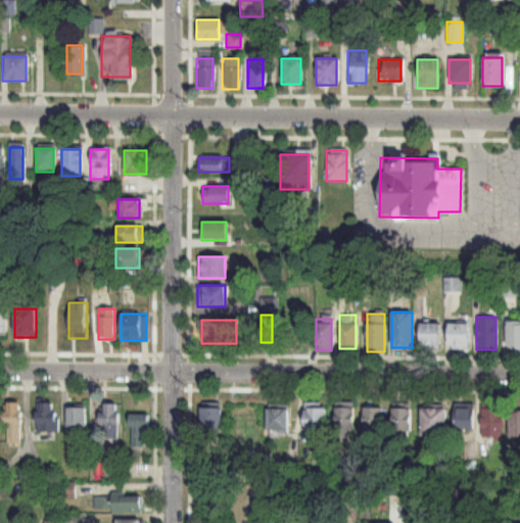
[(506,350),(519,350),(519,320),(506,321),(506,350)]
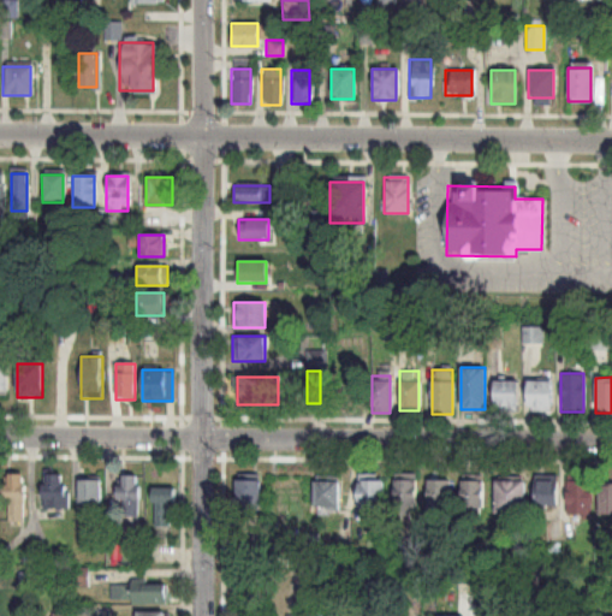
[(518,410),(518,380),(494,380),(494,410),(518,410)]
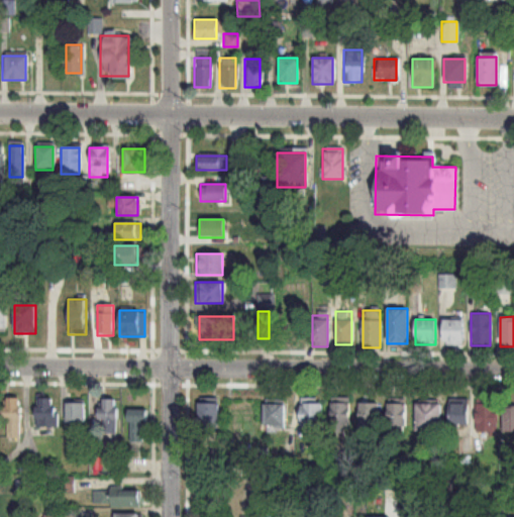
[(463,319),(442,319),(442,344),(463,344),(463,319)]
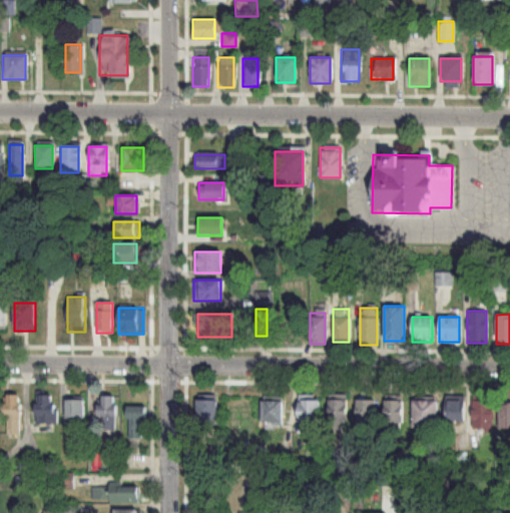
[(277,319),(277,346),(295,346),(295,319),(277,319)]
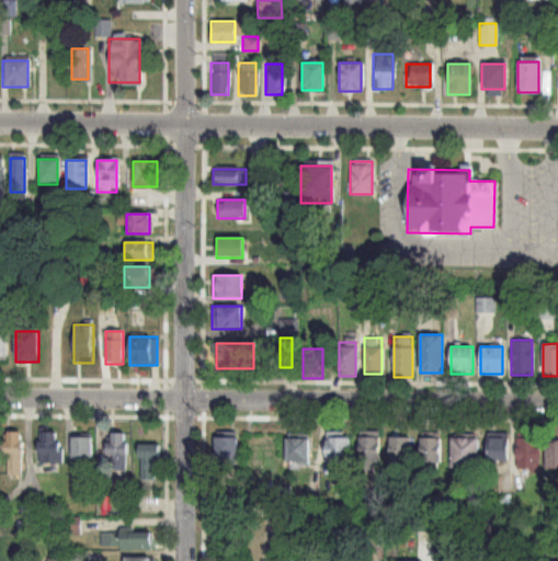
[(7,477),(21,477),(21,432),(2,432),(2,455),(7,455),(7,477)]
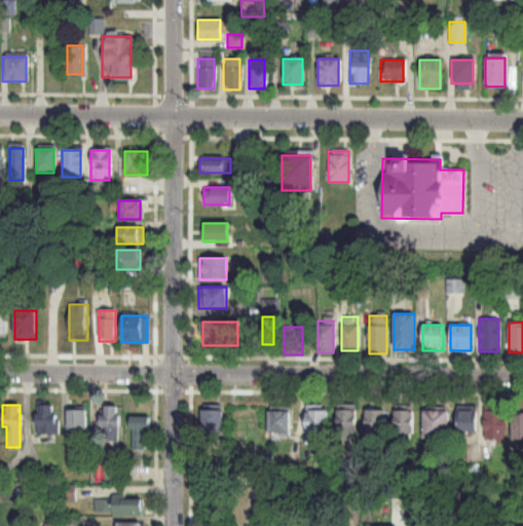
[(36,435),(55,435),(55,405),(36,405),(36,435)]
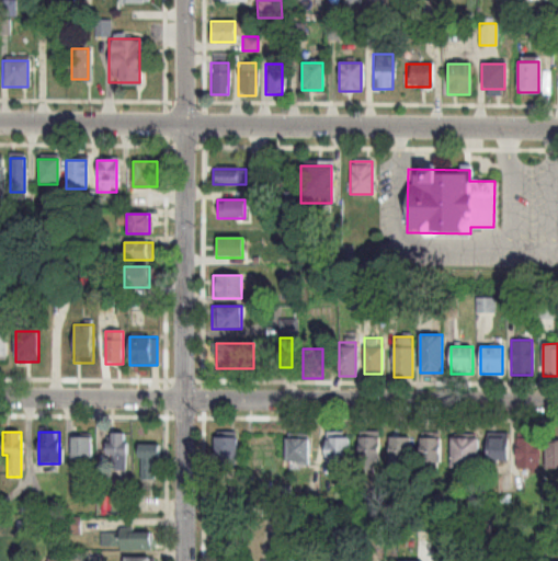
[(124,473),(124,433),(109,433),(109,473),(124,473)]
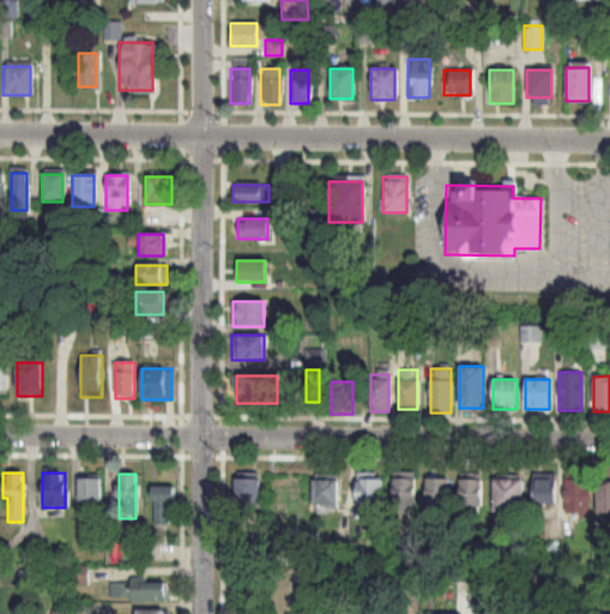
[(381,476),(356,476),(356,509),(381,509),(381,476)]
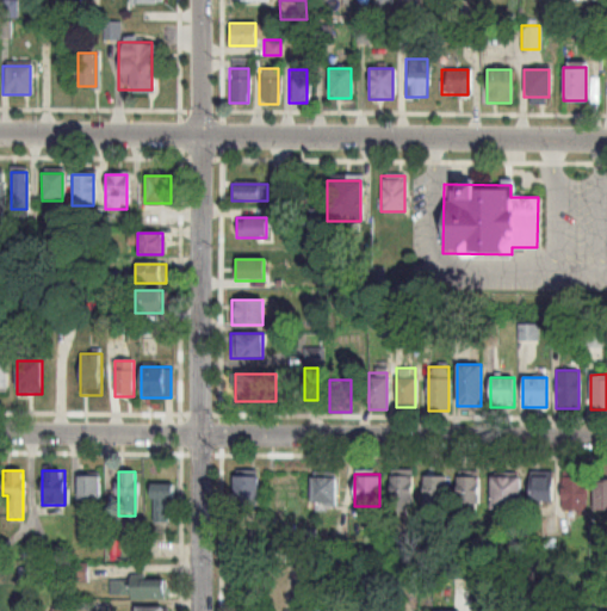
[(98,476),(76,476),(76,499),(98,499),(98,476)]
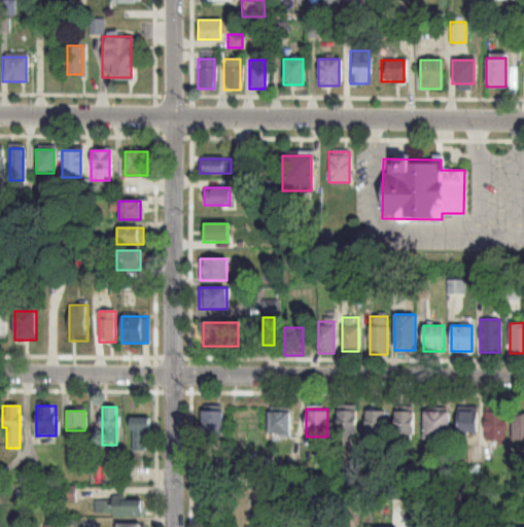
[(337,411),(337,436),(355,436),(355,411),(337,411)]
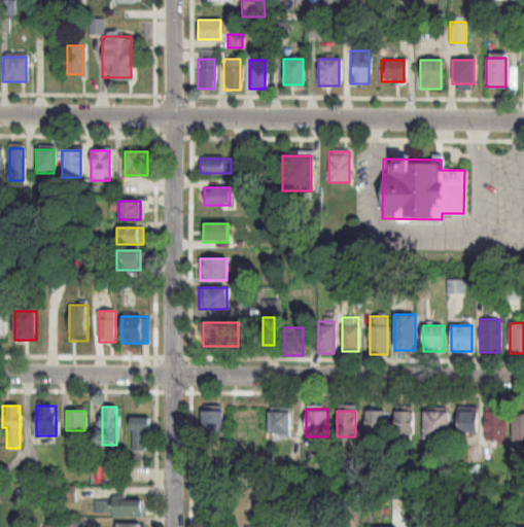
[(457,431),(477,431),(477,411),(457,411),(457,431)]
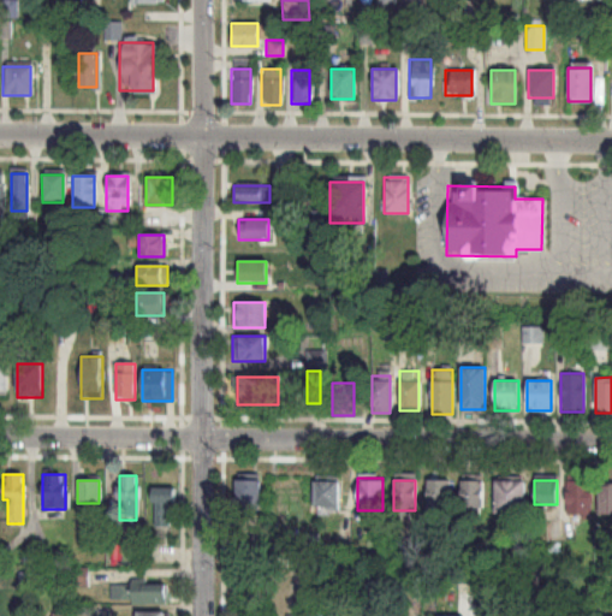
[(236,481),(236,528),(260,528),(260,481),(236,481)]
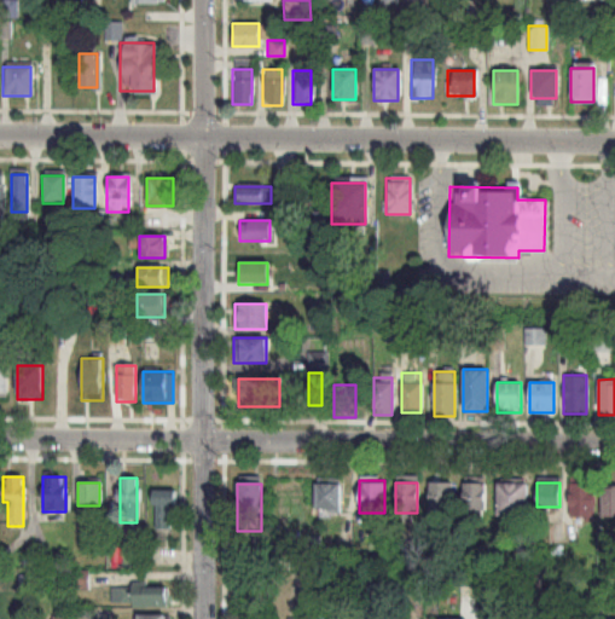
[(341,513),(341,484),(314,484),(314,513),(341,513)]
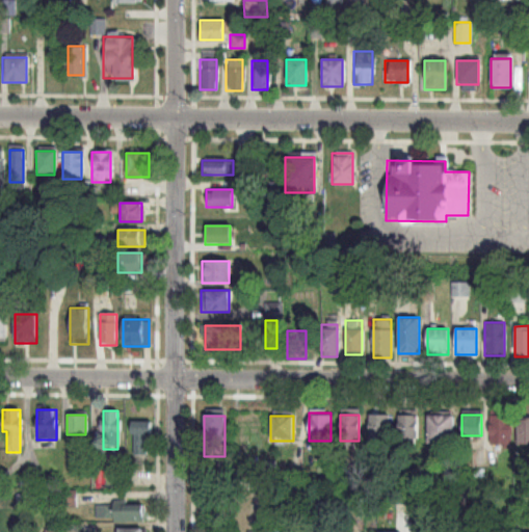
[(388,416),(368,416),(368,446),(388,446),(388,416)]
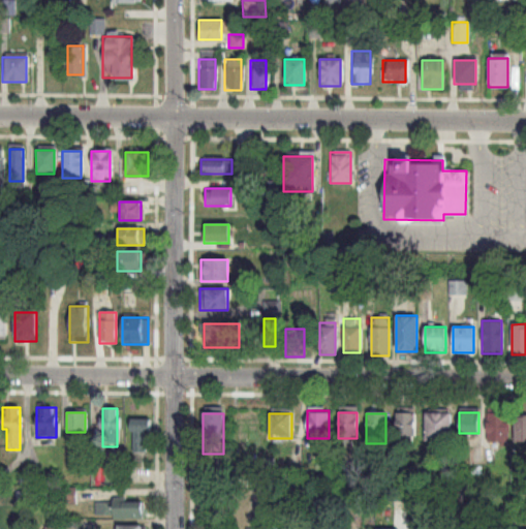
[(413,413),(396,413),(396,448),(413,448),(413,413)]
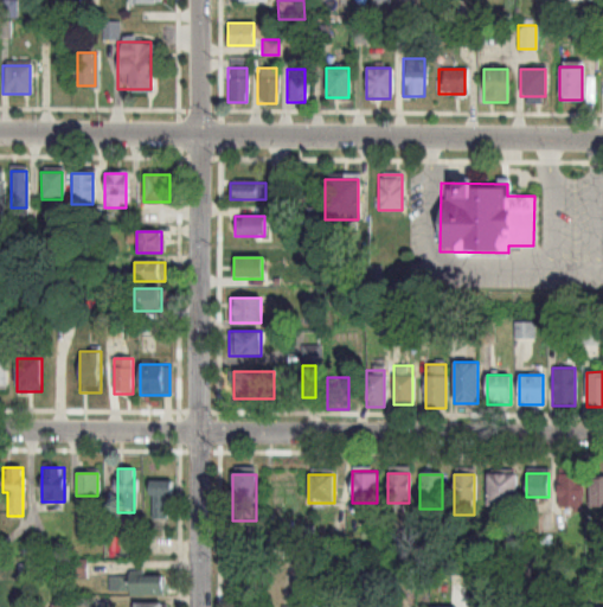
[(487,511),(514,511),(514,474),(487,474),(487,511)]
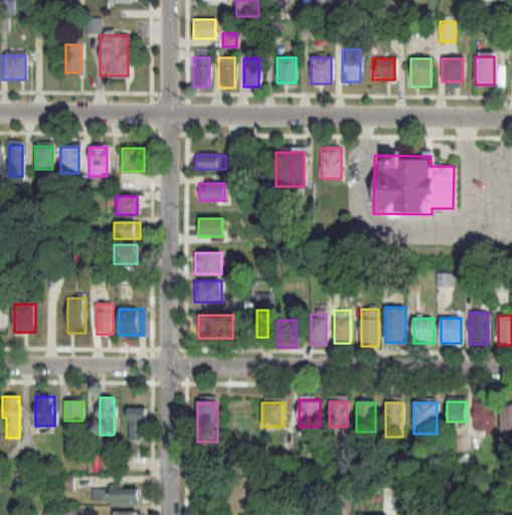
[(473,432),(494,432),(494,402),(473,402),(473,432)]
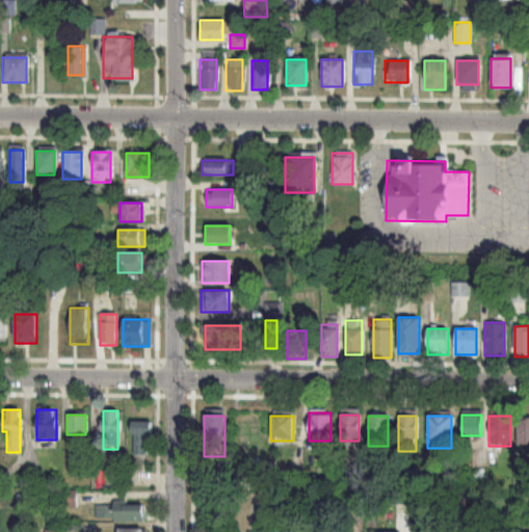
[(516,445),(528,444),(528,417),(516,418),(516,445)]
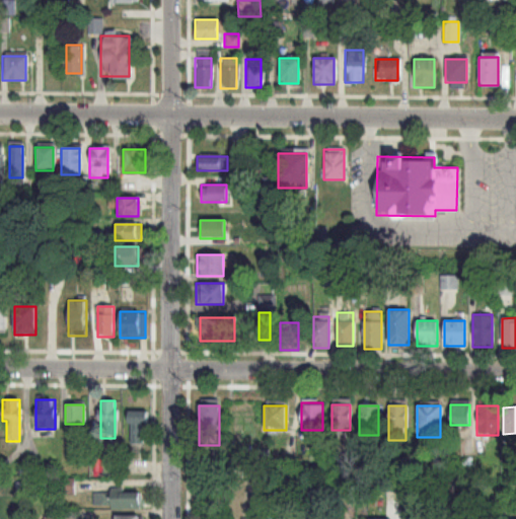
[(129,445),(147,445),(147,417),(129,417),(129,445)]
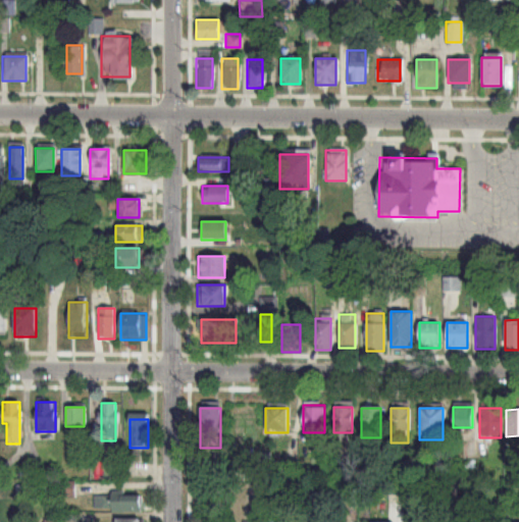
[(72,499),(72,482),(58,482),(58,499),(72,499)]
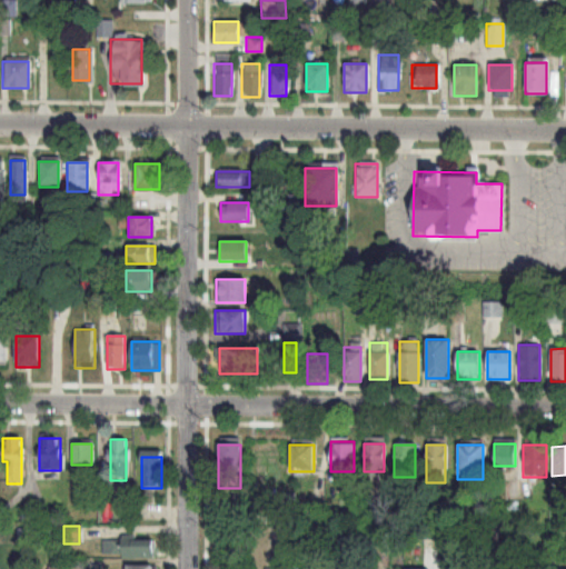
[(101,539),(101,557),(151,557),(151,539),(101,539)]
